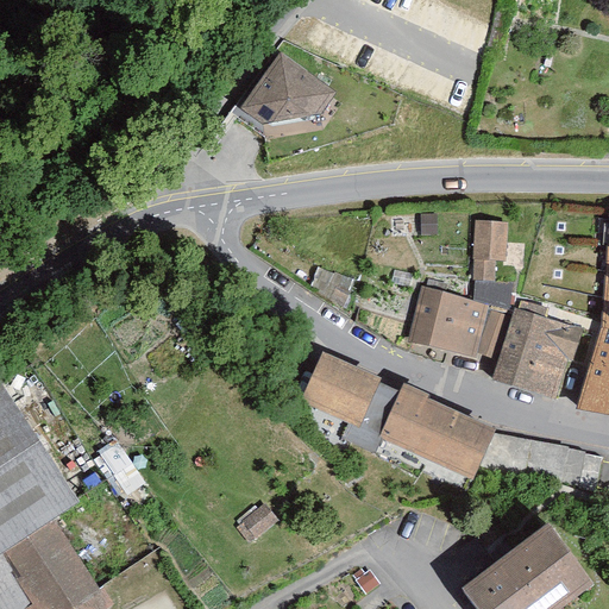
[(338,93),(281,52),(239,110),(271,132),(319,119),(338,93)]
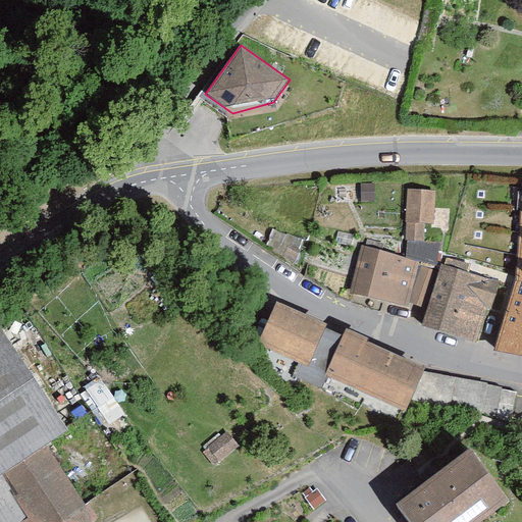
[(434,192),(409,190),(406,254),(436,263),(439,242),(424,241),(425,223),(433,224),(434,192)]
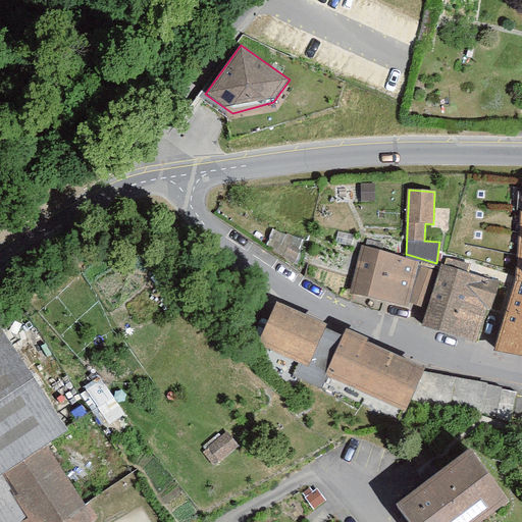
[(420,261),(362,247),(351,295),(411,307),(420,261)]
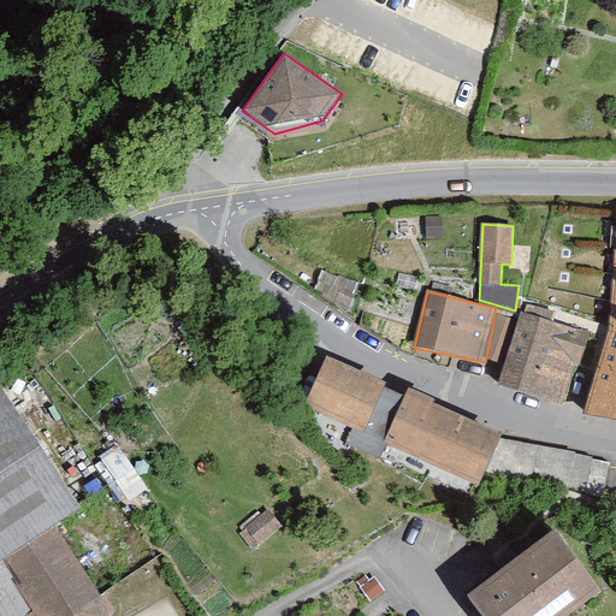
[(582,332),(521,313),(499,384),(562,403),(582,332)]
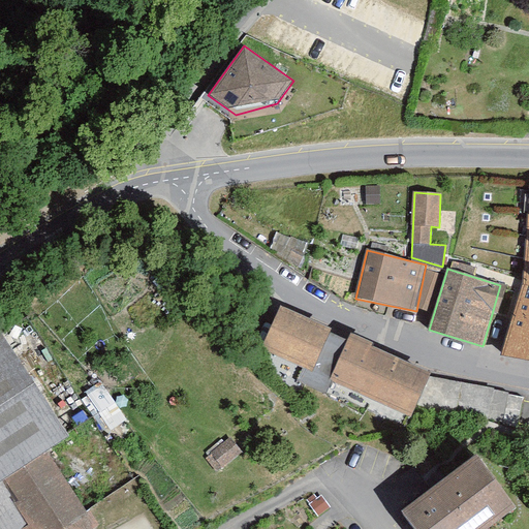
[(528,358),(528,285),(523,285),(502,353),(528,358)]
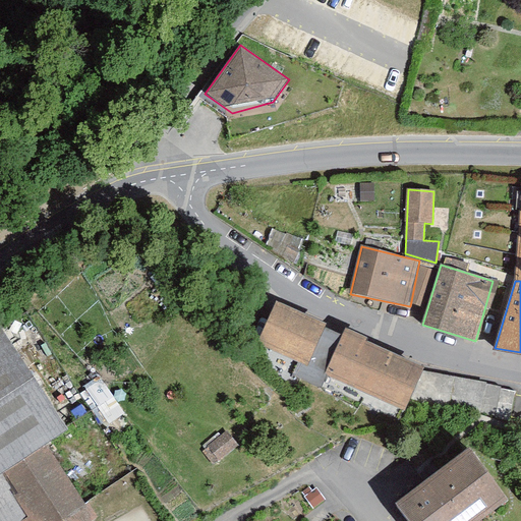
[(308,365),(326,328),(328,324),(277,300),(257,342),(308,365)]
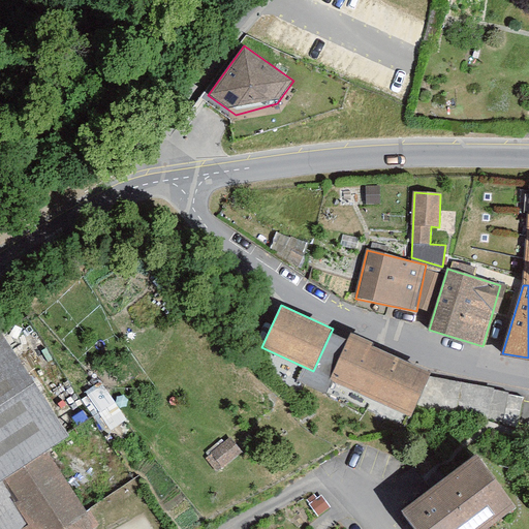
[(345,337),(331,333),(313,371),(403,416),(422,373),(345,337)]
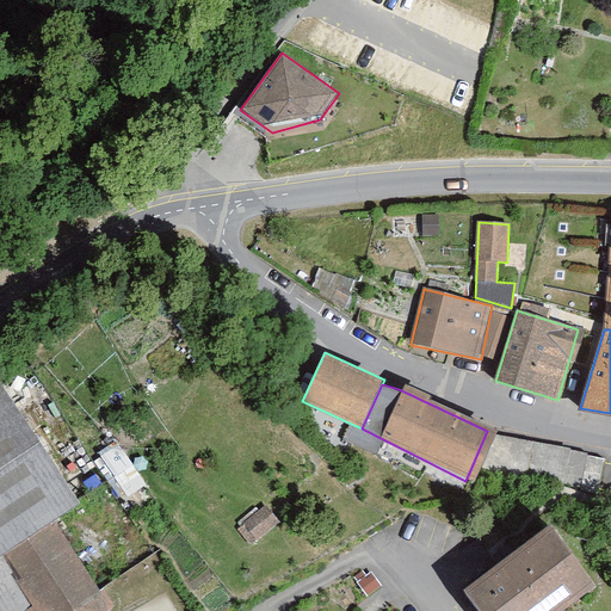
[(67,512),(0,411),(0,610),(109,610),(50,523),(67,512)]
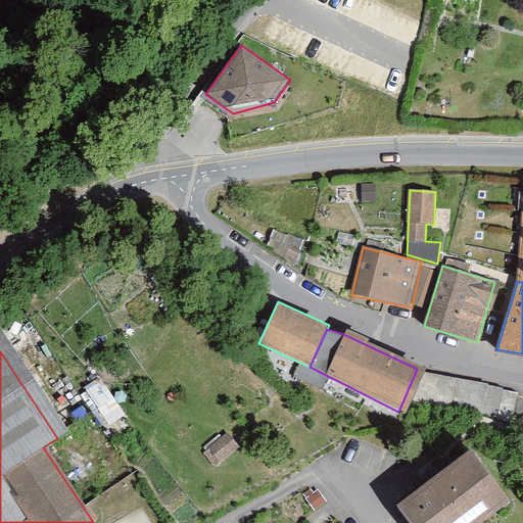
[(509,439),(520,392),(417,369),(398,412),(509,439)]
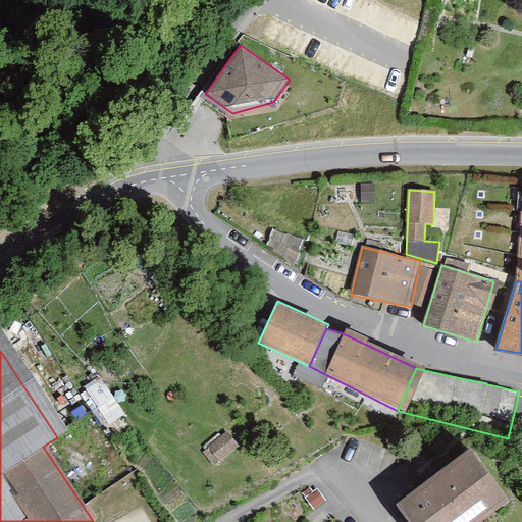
[(106,423),(123,413),(104,378),(86,388),(106,423)]
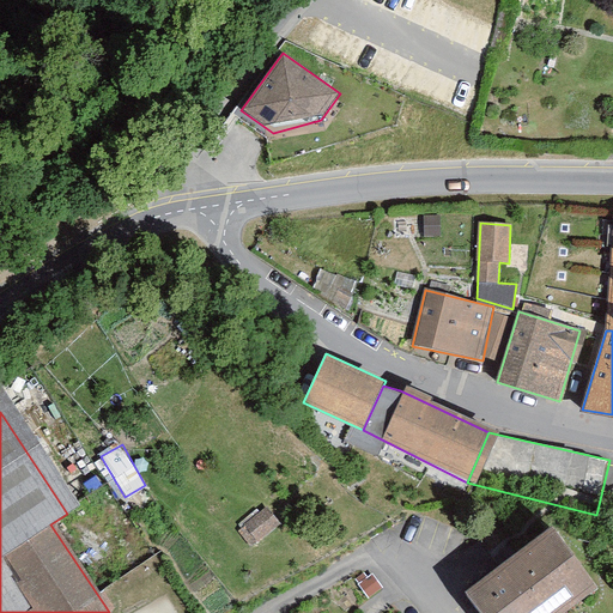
[(557,526),(462,590),(477,612),(562,612),(600,588),(557,526)]
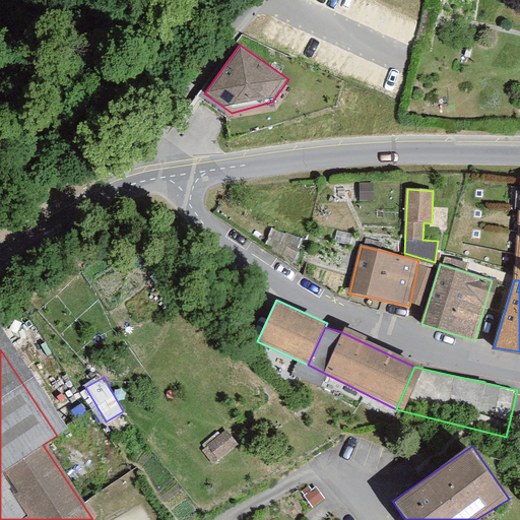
[(309,485),(297,493),(307,509),(319,501),(309,485)]
